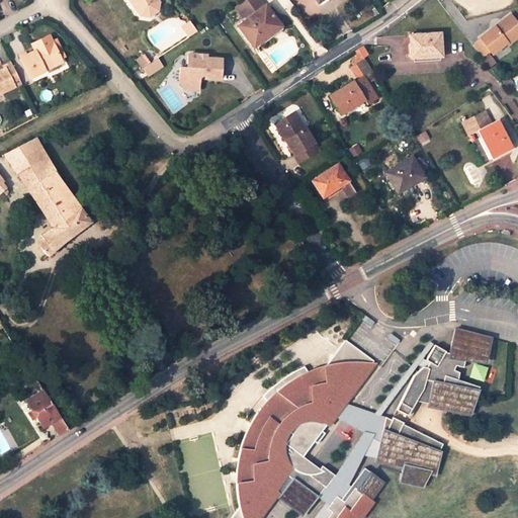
[(137,0),(130,0),(138,11),(143,8),(137,0)]
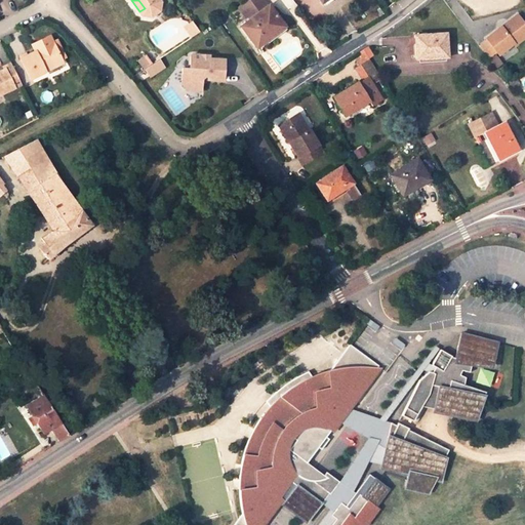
[(162,5),(158,0),(138,0),(145,8),(139,11),(144,17),(152,19),(160,13),(162,5)]
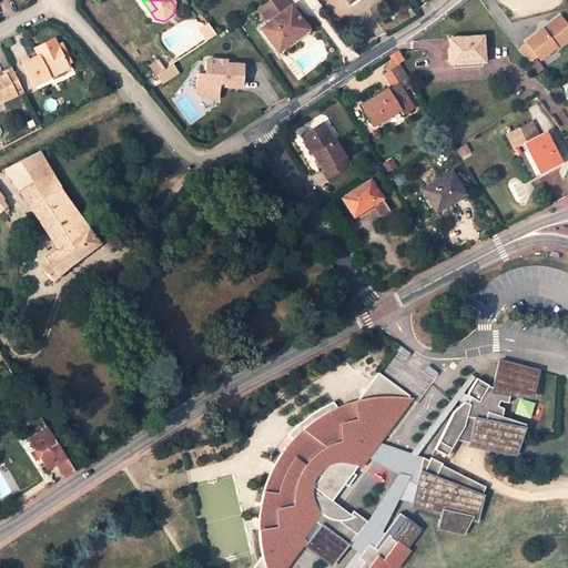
[(267,0),(255,8),(267,24),(291,7),(285,0),(267,0)]
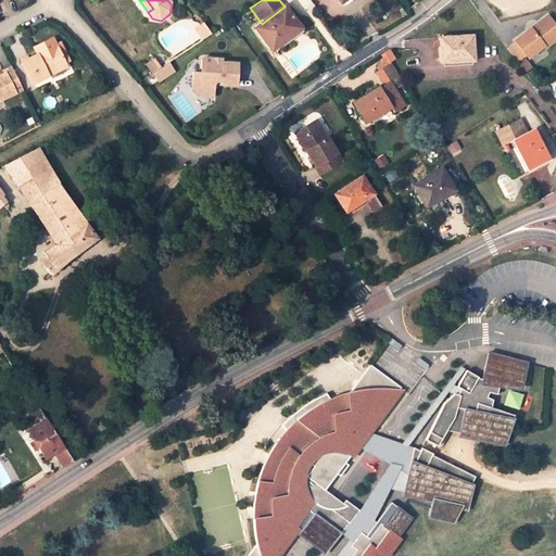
[(281,42),(280,40),(300,26),(285,7),(262,24),(255,28),(272,50),(281,42)]
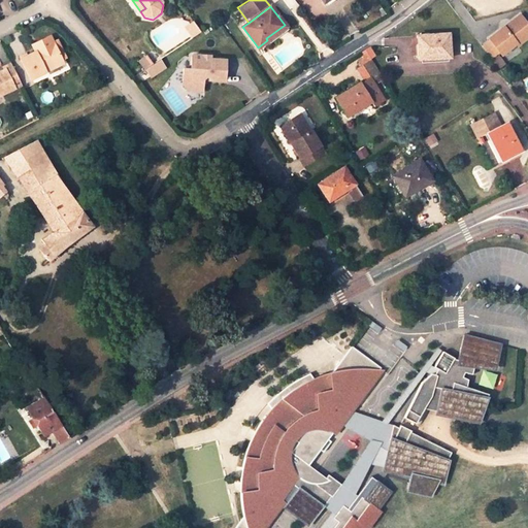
[(527,25),(520,14),(489,39),(490,39),(499,52),(502,55),(516,43),(518,45),(527,37),(527,25)]
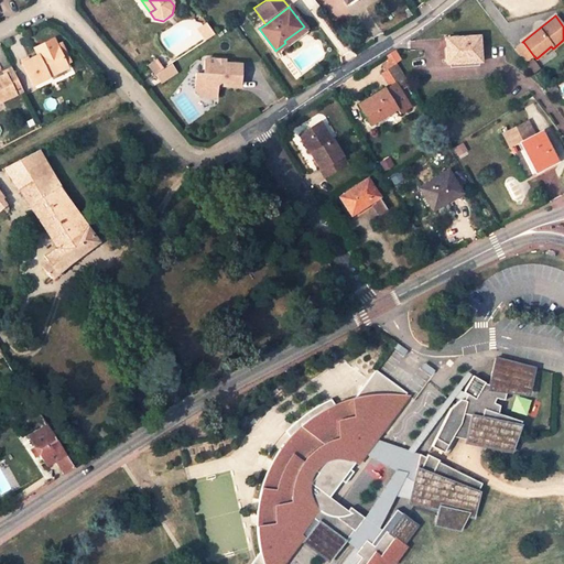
[(205,41),(215,33),(207,23),(201,28),(205,33),(202,36),(205,41)]
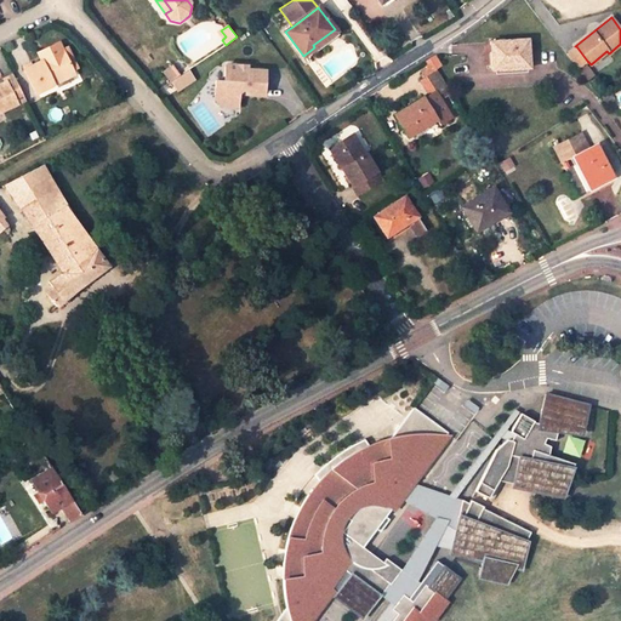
[(317,51),(339,35),(335,29),(313,45),(314,47),(317,51)]
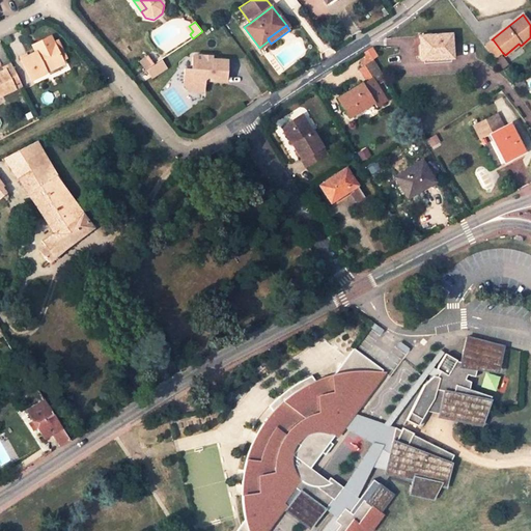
[(421,60),(438,59),(453,58),(453,54),(452,34),(423,35),(420,36),(421,60)]
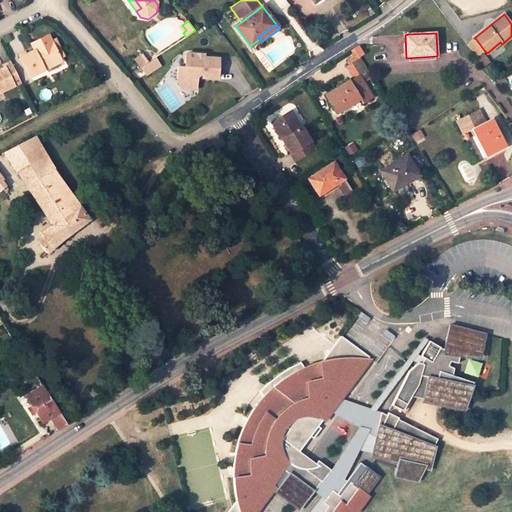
[(35,52),(53,43),(48,35),(31,43),(34,49),(35,52)]
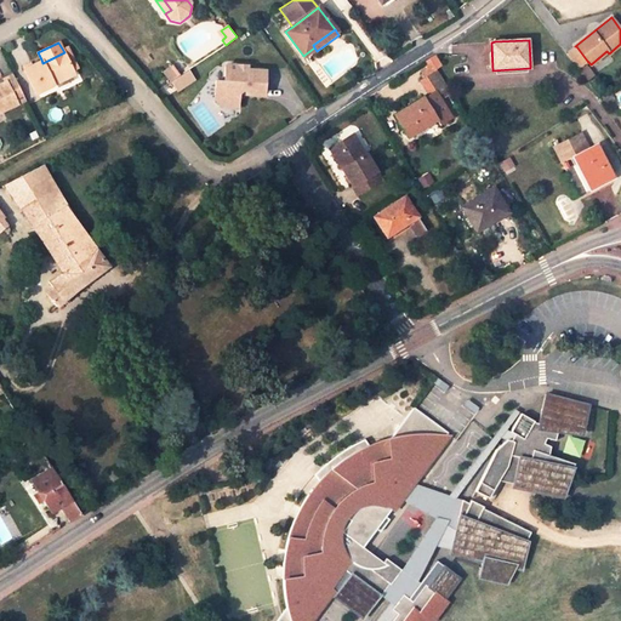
[(587,61),(576,46),(567,53),(577,68),(587,61)]
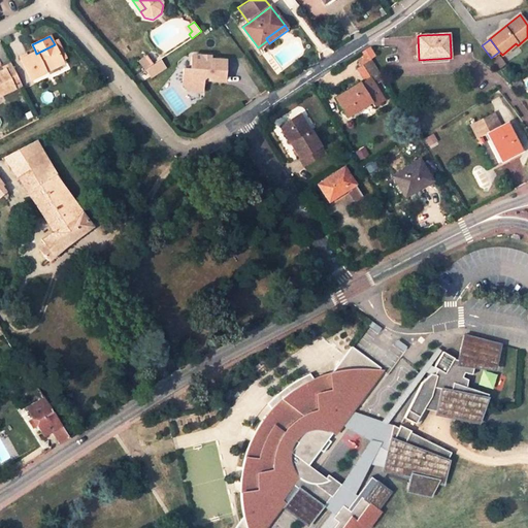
[(20,58),(30,78),(71,59),(62,41),(55,44),(36,54),(35,51),(20,58)]
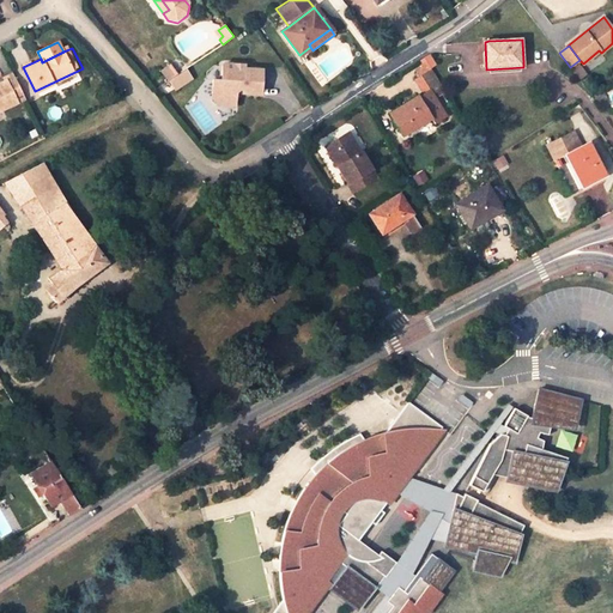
[(437,65),(430,54),(424,58),(431,68),(437,65)]
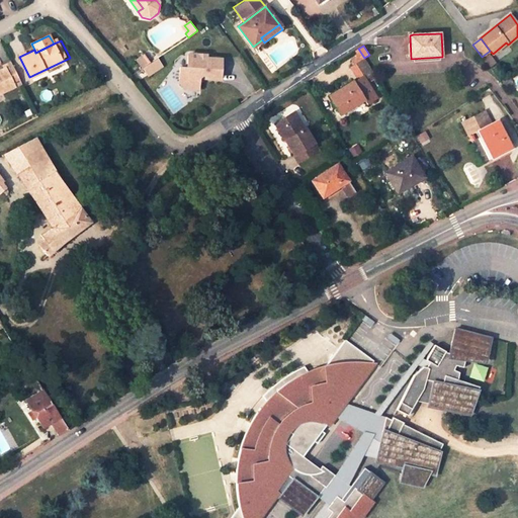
[(365,79),(374,74),(371,70),(364,58),(358,49),(354,52),(357,57),(360,63),(355,66),(352,68),(359,79),(354,82),(353,81),(328,96),(338,112),(348,107),(349,109),(365,100),(367,104),(377,98),(365,79)]
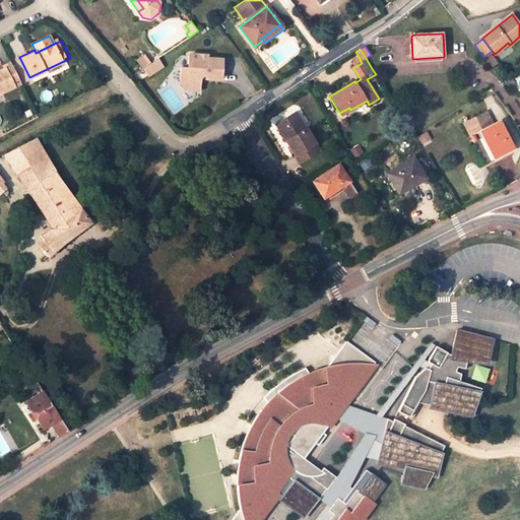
[(179,64),(178,79),(184,85),(199,86),(200,77),(203,72),(206,72),(208,76),(220,77),(221,59),(206,57),(207,53),(191,52),(188,54),(187,64),(179,64)]
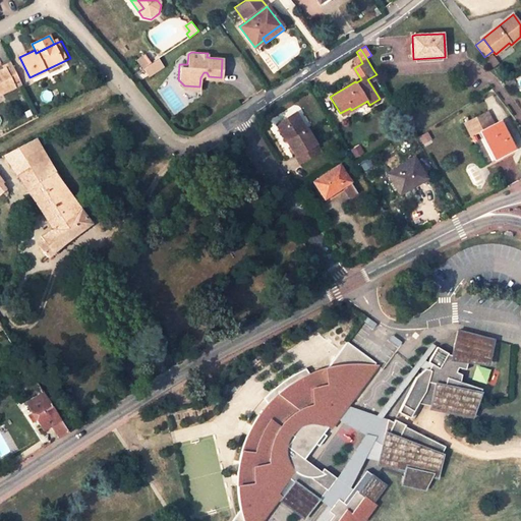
[(143,54),(135,58),(147,76),(163,67),(158,58),(149,63),(143,54)]
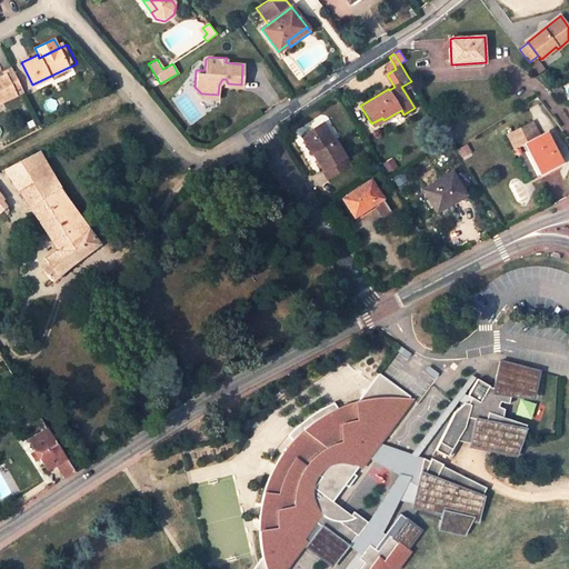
[(21,62),(12,67),(23,89),(32,85),(21,62)]
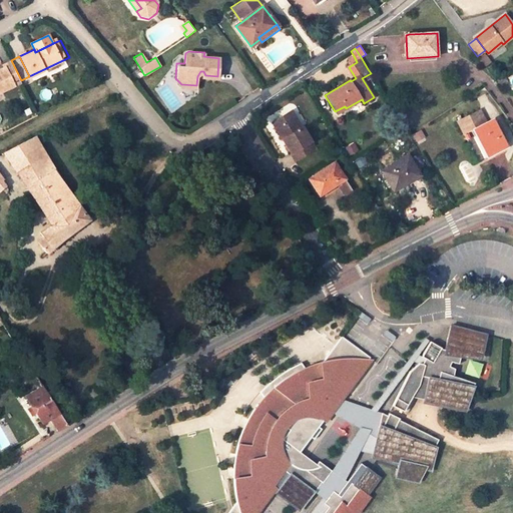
[(354,56),(349,59),(352,65),(357,62),(354,56)]
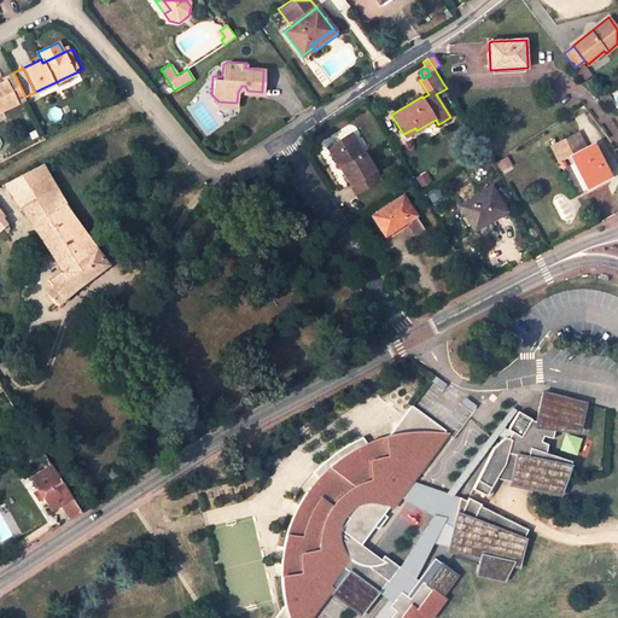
[(0,110),(25,98),(25,97),(13,73),(3,77),(4,80),(0,82),(0,110)]
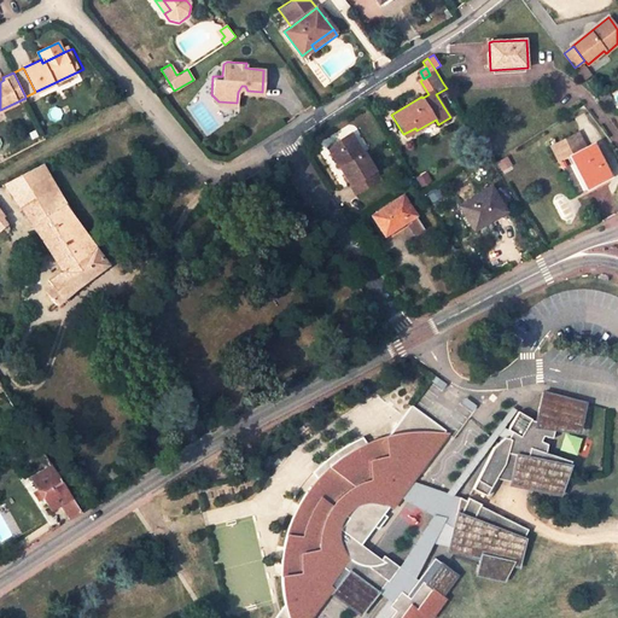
[(565,168),(578,193),(611,178),(590,136),(577,132),(571,121),(548,132),(561,162),(571,157),(575,163),(565,168)]
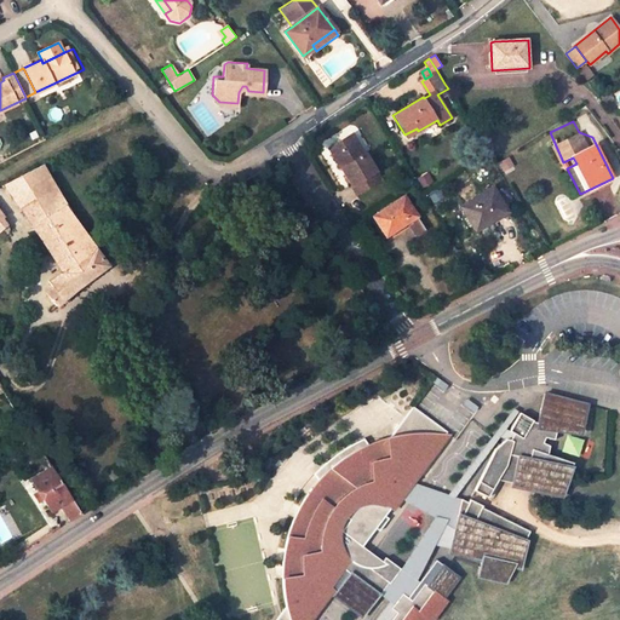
[(405,135),(406,138),(418,131),(417,128),(405,135)]
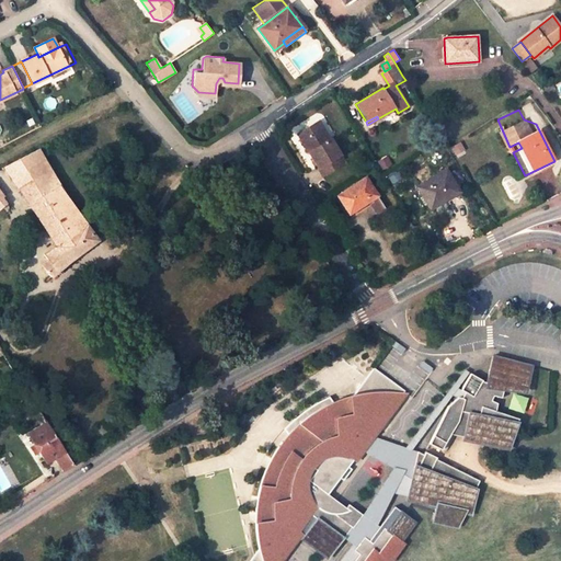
[(309,134),(301,139),(317,165),(322,175),(344,162),(320,122),(306,129),(309,134)]
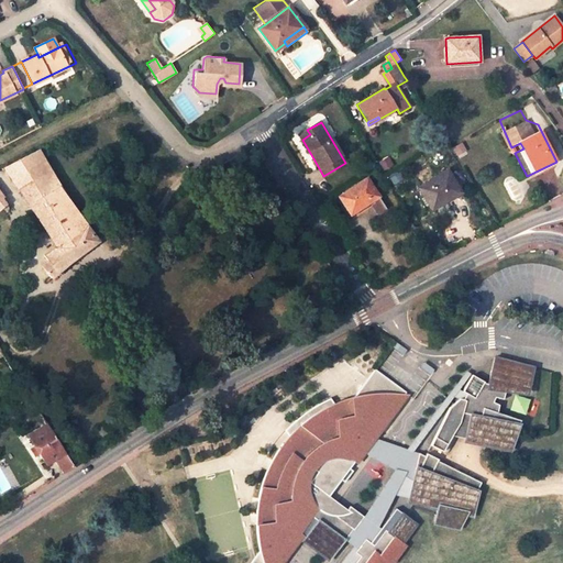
[(307,130),(299,134),(302,140),(310,134),(307,130)]
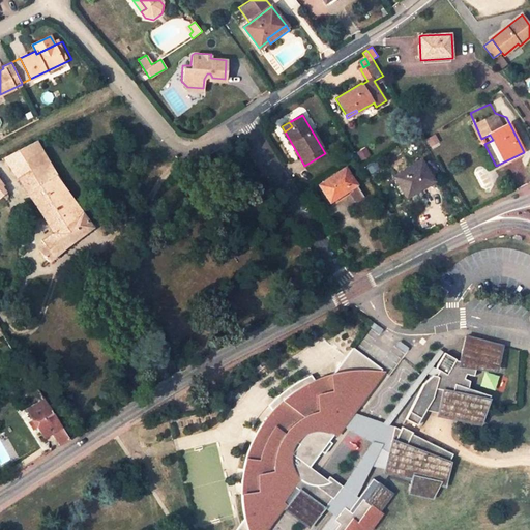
[(57,178),(37,141),(5,157),(31,197),(36,195),(58,228),(54,231),(41,240),(45,244),(39,248),(48,261),(60,251),(92,227),(57,178)]
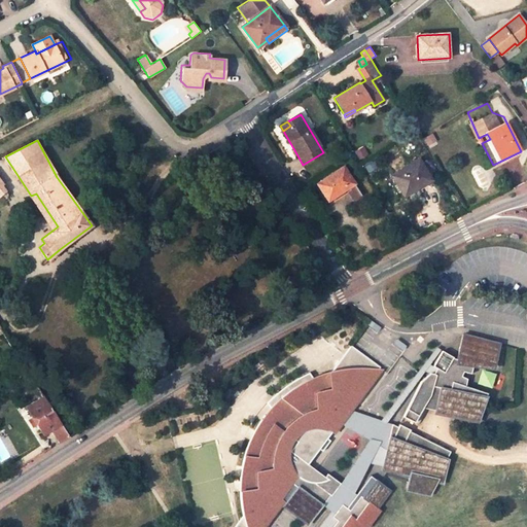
[(428,182),(430,180),(418,160),(392,175),(397,183),(396,183),(402,194),(412,188),(414,191),(423,185),(424,184),(425,183),(427,183),(428,182)]
